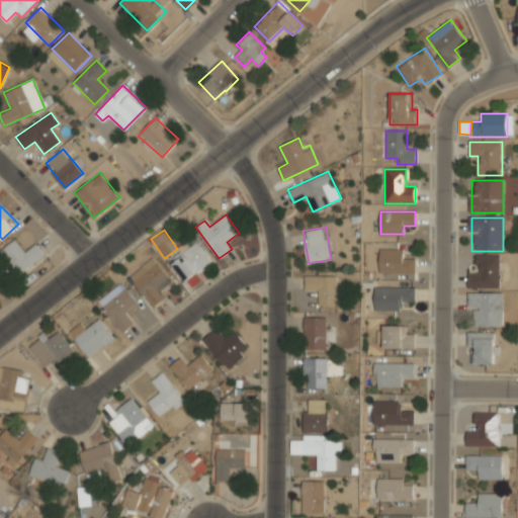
[(36,245),(26,252),(16,238),(1,249),(19,273),(44,255),(36,245)]
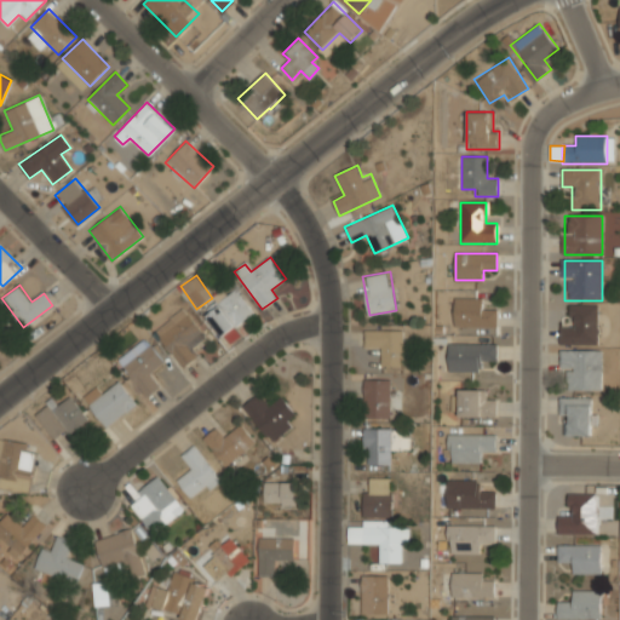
[(220,337),(254,316),(237,291),(205,313),(220,337)]
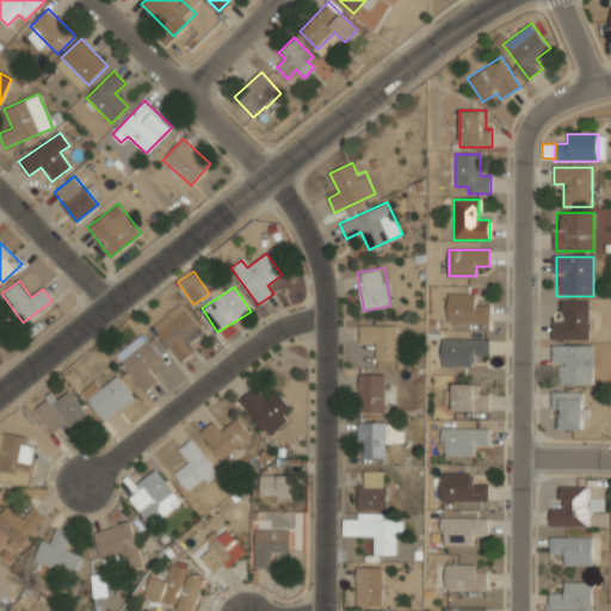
[(448,321),(489,321),(489,306),(476,306),(476,294),(448,294),(448,321)]
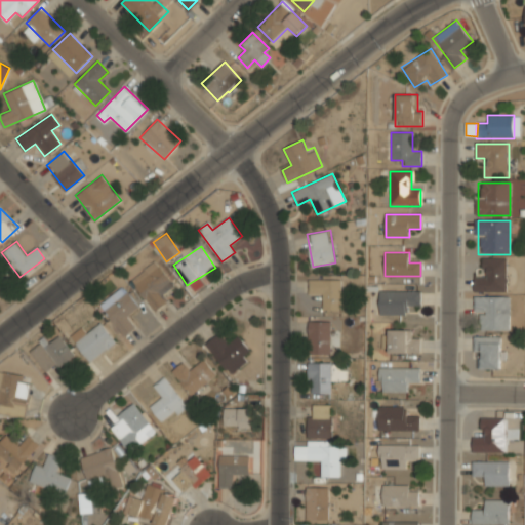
[(506,259),(484,259),(484,278),(475,278),(475,292),(506,292),(506,259)]
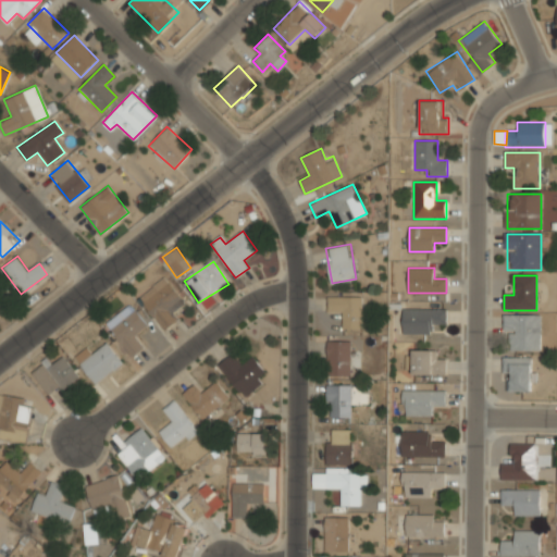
[(138,297),(163,331),(178,320),(172,312),(183,305),(164,279),(138,297)]
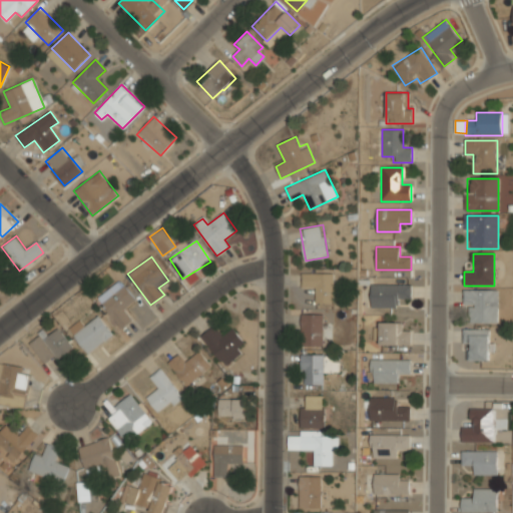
[(315,305),(334,305),(334,273),(303,273),(303,287),(315,287),(315,305)]
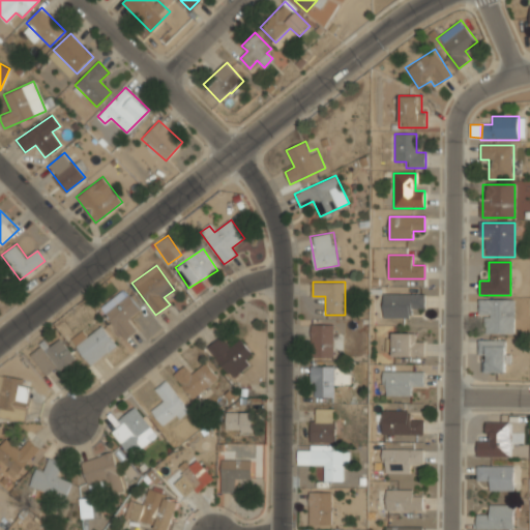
[(127,290),(101,307),(123,341),(137,331),(128,319),(141,311),(127,290)]
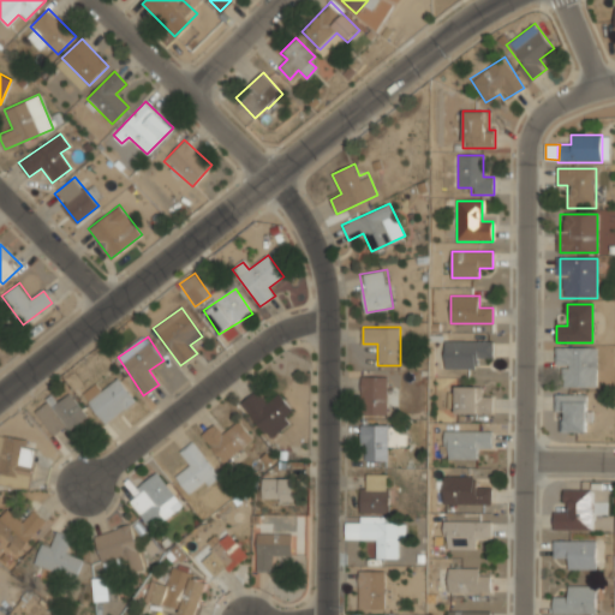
[(477,357),(493,357),(493,340),(445,340),(445,368),(477,368),(477,357)]
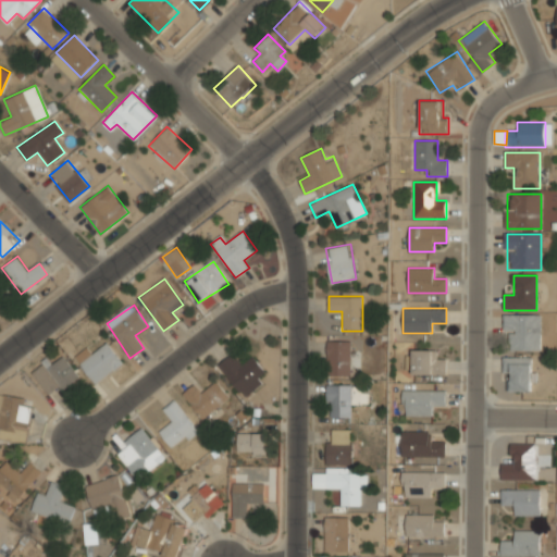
[(508,351),(541,351),(541,317),(504,317),(504,333),(508,333),(508,351)]
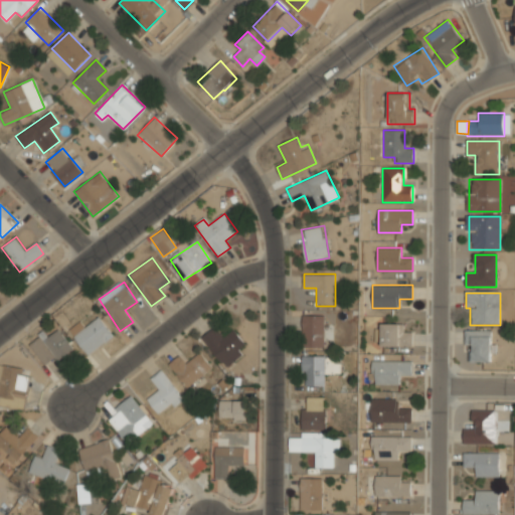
[(325,347),(325,315),(302,315),(302,347),(325,347)]
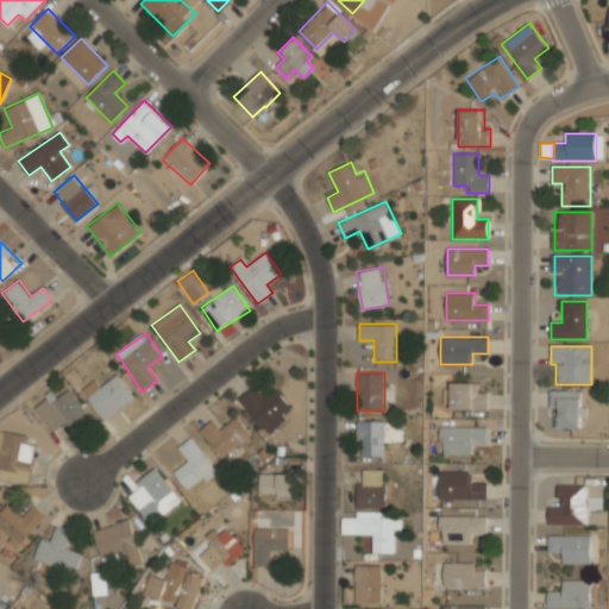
[(100,387),(96,381),(82,389),(102,420),(133,399),(118,375),(100,387)]
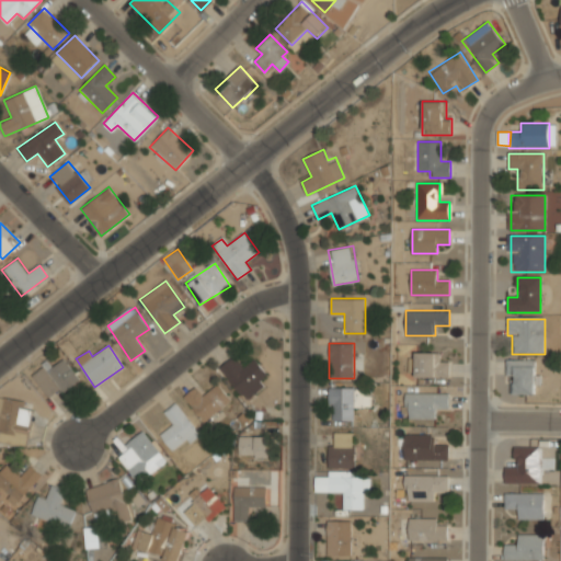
[(437,363),(437,352),(415,352),(415,377),(449,377),(449,363),(437,363)]
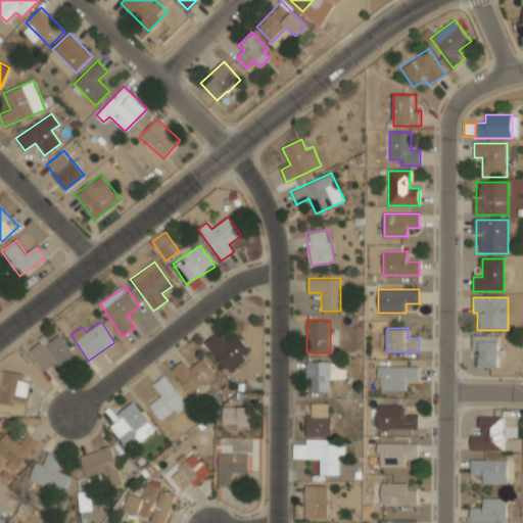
[(251,352),(238,334),(227,342),(219,331),(204,342),(226,372),(251,352)]
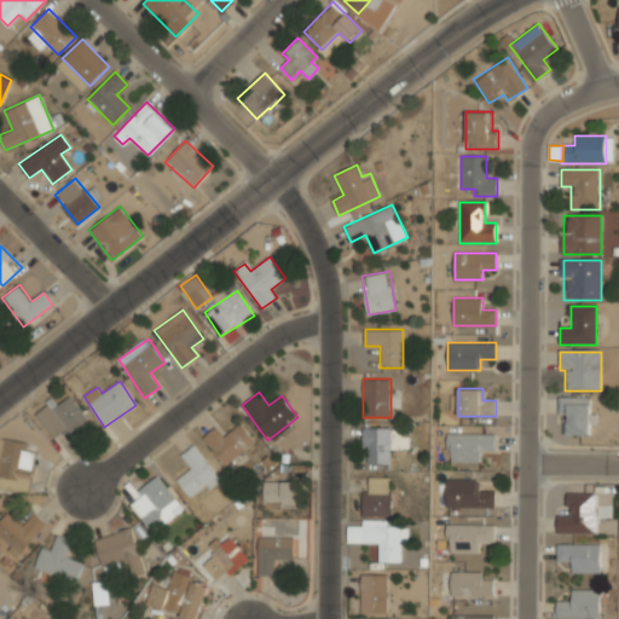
[(38,412),(53,441),(87,422),(71,393),(38,412)]
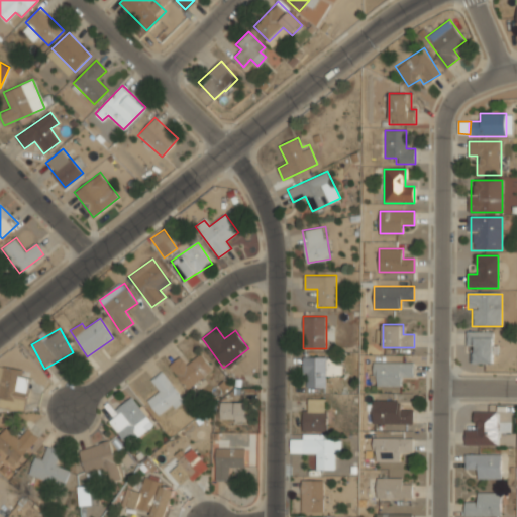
[(494,364),(494,332),(466,332),(466,348),(474,348),(474,364),(494,364)]
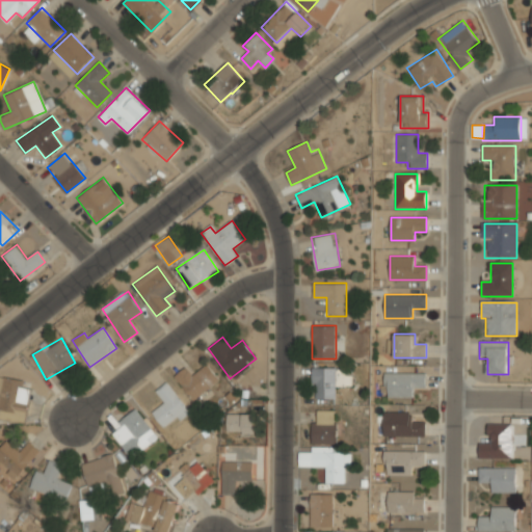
[(184,369),(175,376),(192,400),(220,379),(208,363),(190,376),(184,369)]
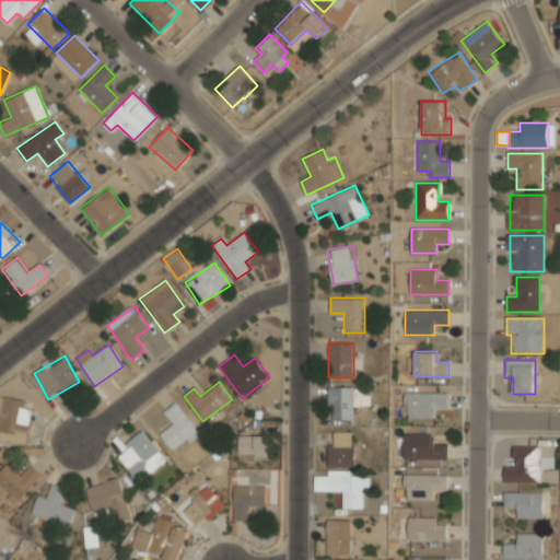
[(353,419),(353,406),(370,406),(370,388),(328,388),(328,419),(353,419)]
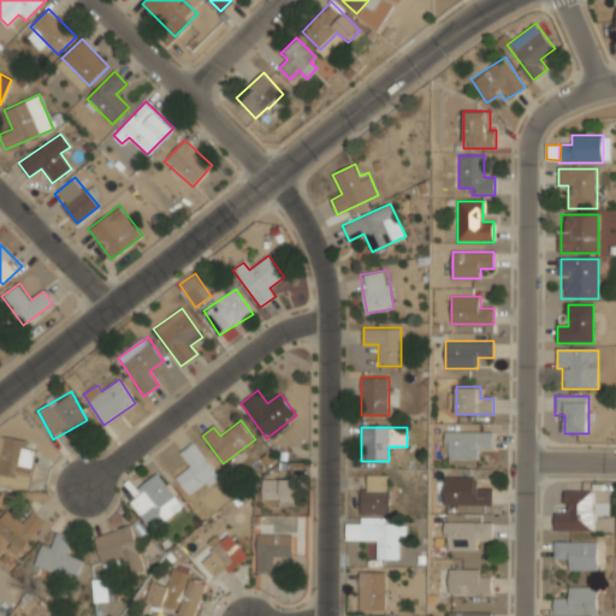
[(493,431),(444,431),(444,458),(479,458),(479,448),(493,448),(493,431)]
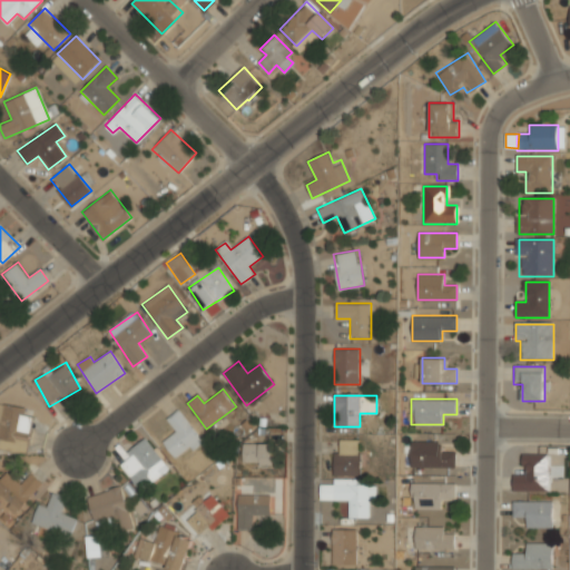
[(0,439),(13,441),(12,445),(30,448),(32,426),(22,425),(26,405),(0,402),(0,439)]
